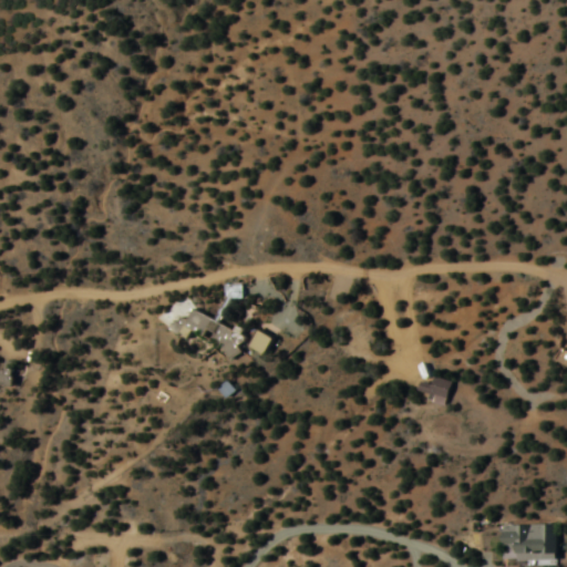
[(473,316),(468,306),(454,311),(459,321),(473,316)]
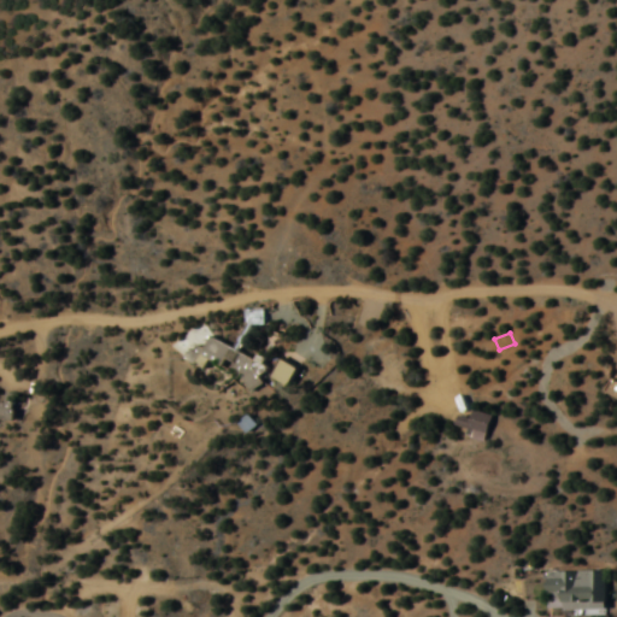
[(186,358),(206,368),(210,360),(258,385),(268,364),(235,348),(236,347),(211,335),(205,347),(194,342),(186,358)]
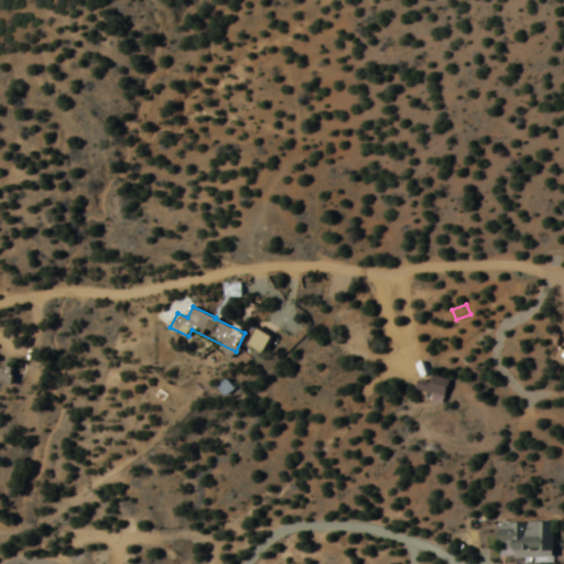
[(262,351),(271,335),(257,326),(248,343),(262,351)]
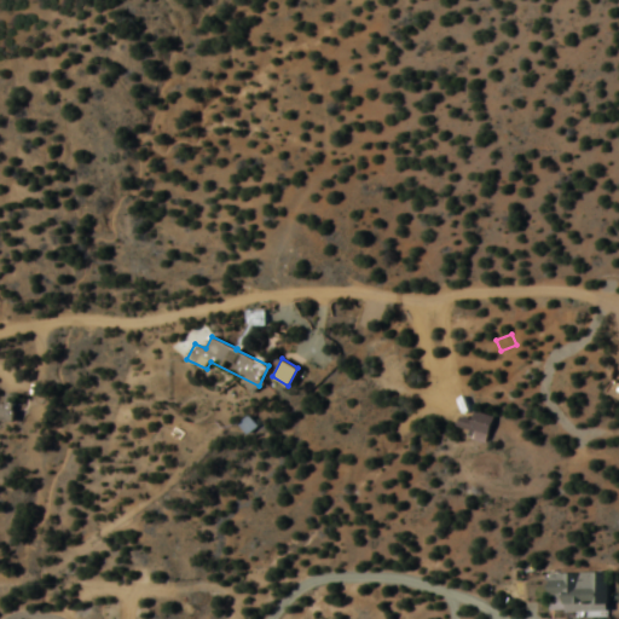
[(461,415),(458,426),(470,429),(468,437),(486,441),(493,416),(475,410),(473,418),(461,415)]
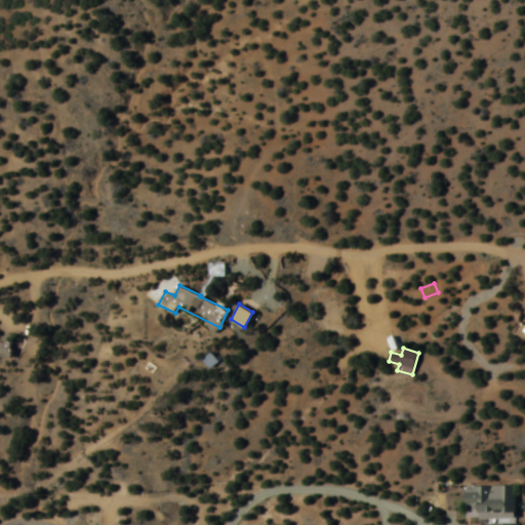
[(465,512),(477,512),(477,521),(514,521),(514,486),(465,486),(465,512)]
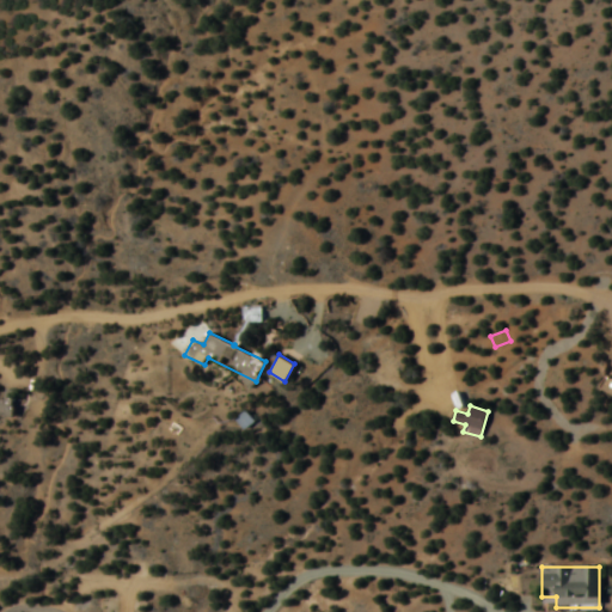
All buildings are outlined.
